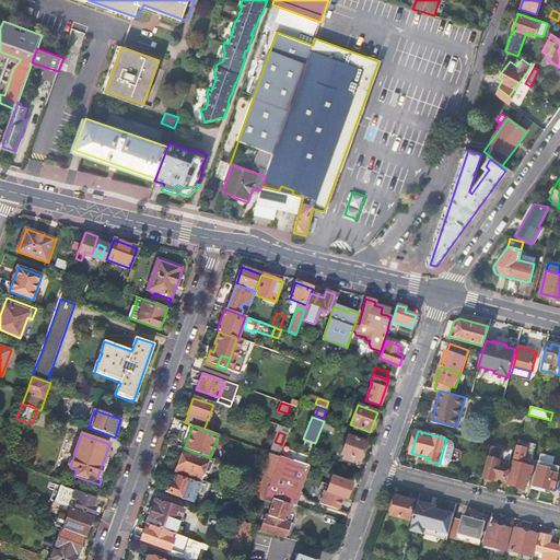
[(348,435),(340,454),(360,462),(366,442),(348,435)]
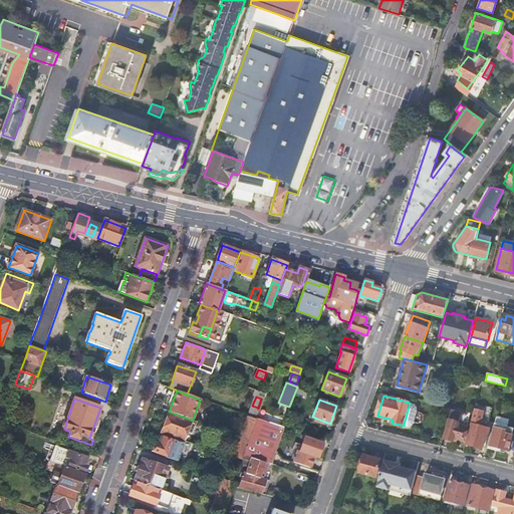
[(415,404),(410,403),(404,425),(410,427),(413,425),(415,423),(418,411),(418,408),(415,404)]
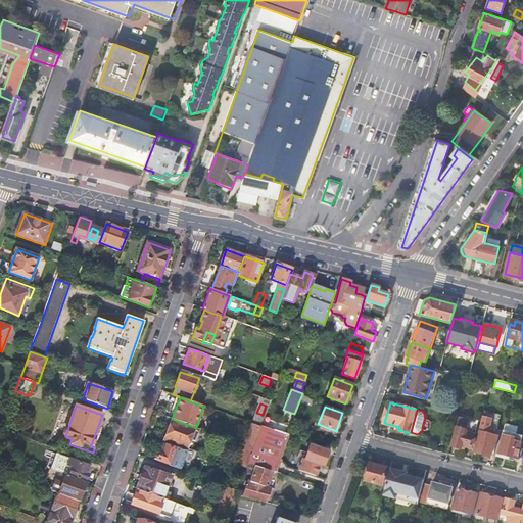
[(470,421),(460,418),(457,431),(458,431),(454,446),(455,448),(460,449),(462,448),(463,448),(463,446),(473,448),(475,438),(466,436),(470,421)]
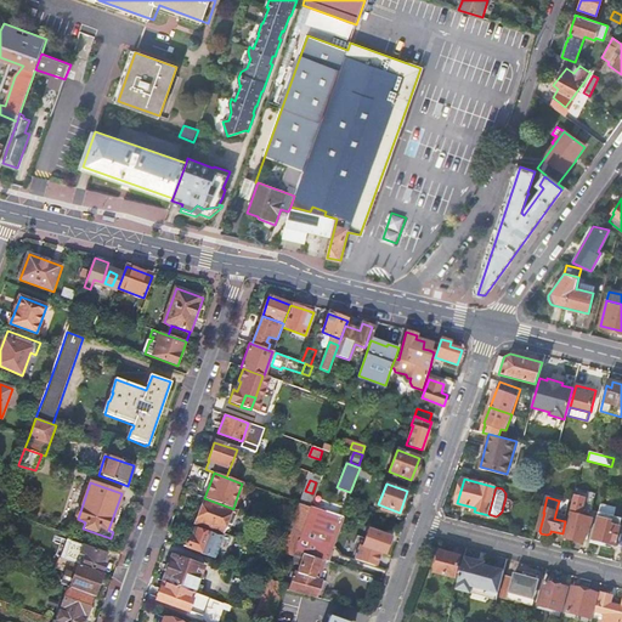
[(196,524),(221,533),(231,508),(204,498),(196,524)]
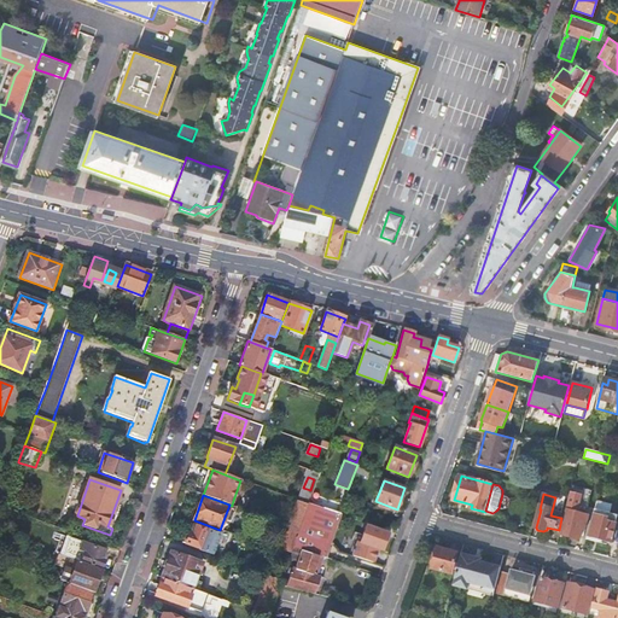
[(613,505),(598,500),(594,512),(607,516),(608,513),(611,513),(613,505)]
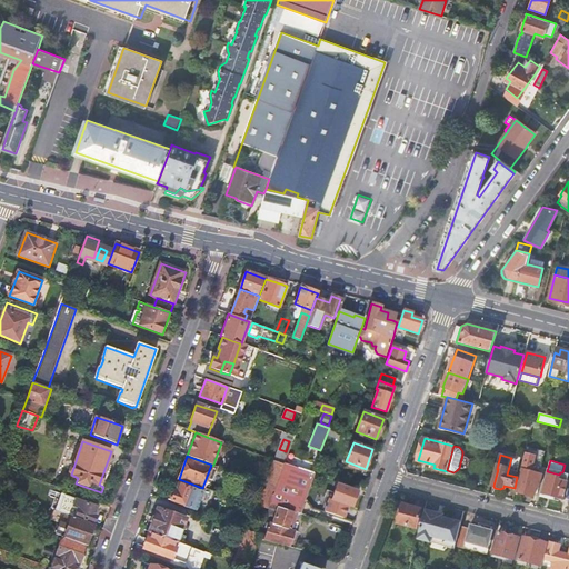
[(275,461),(266,485),(276,488),(283,465),(275,461)]
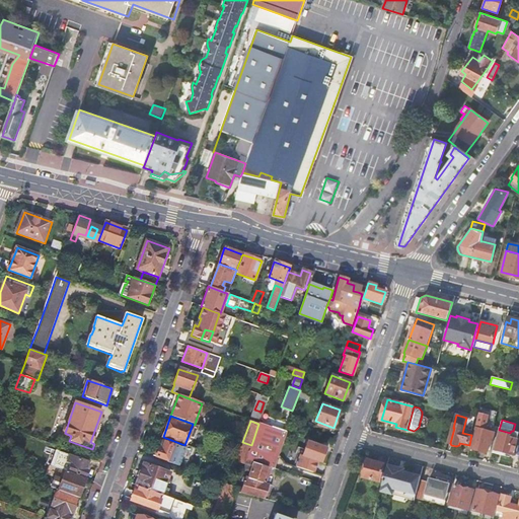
[(251,445),(246,460),(271,467),(274,468),(286,430),(260,422),(258,424),(251,445)]
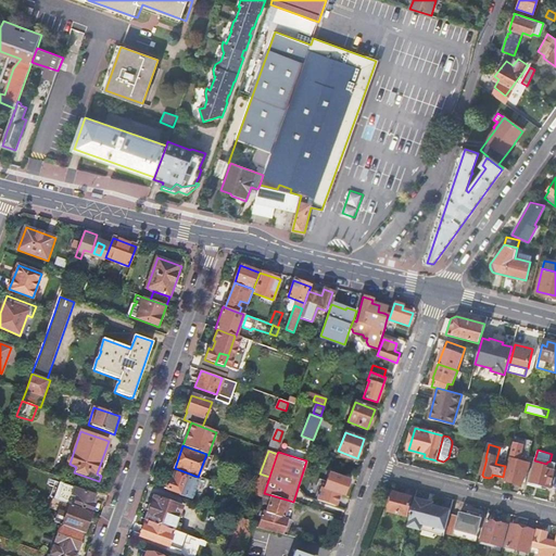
[(530,464),(510,458),(505,481),(521,485),(526,474),(528,475),(530,464)]
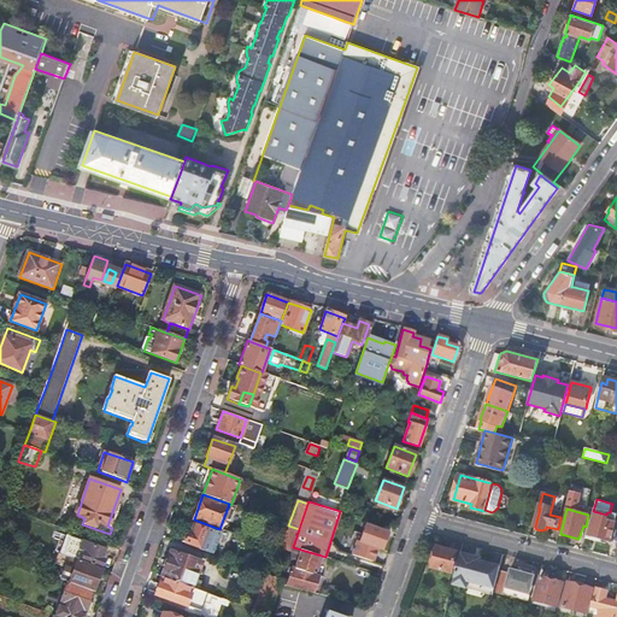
[(606,515),(593,511),(586,538),(597,540),(598,538),(610,541),(616,513),(610,512),(607,512),(606,515)]
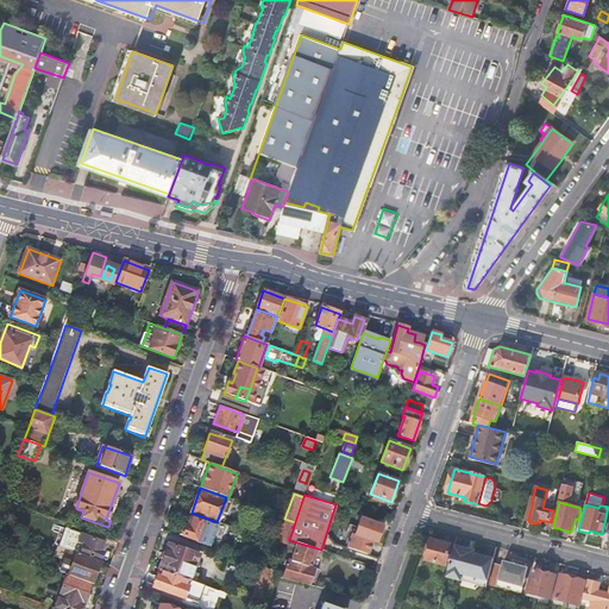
[(190,516),(183,535),(198,541),(205,522),(190,516)]
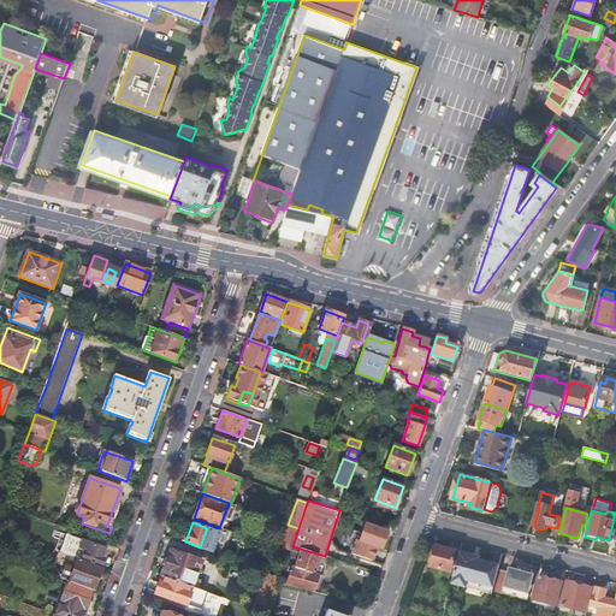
[(351,554),(373,560),(378,546),(381,548),(388,531),(366,523),(360,540),(356,539),(351,554)]
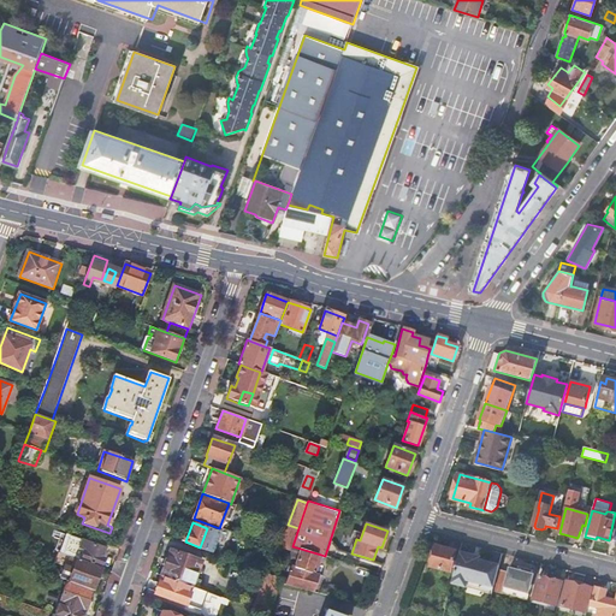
[(280,548),(291,551),(292,546),(298,528),(288,525),(280,548)]
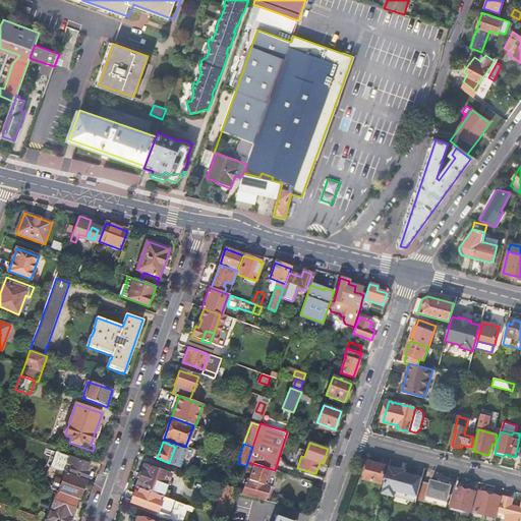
[(69,474),(85,480),(89,472),(87,471),(89,465),(74,460),(69,474)]
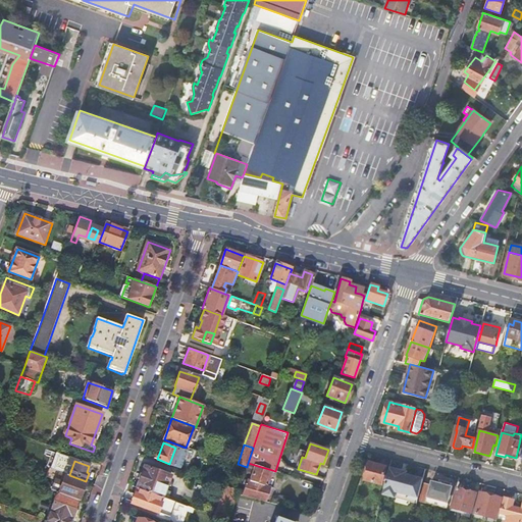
[(363,480),(381,484),(385,467),(368,462),(363,480)]
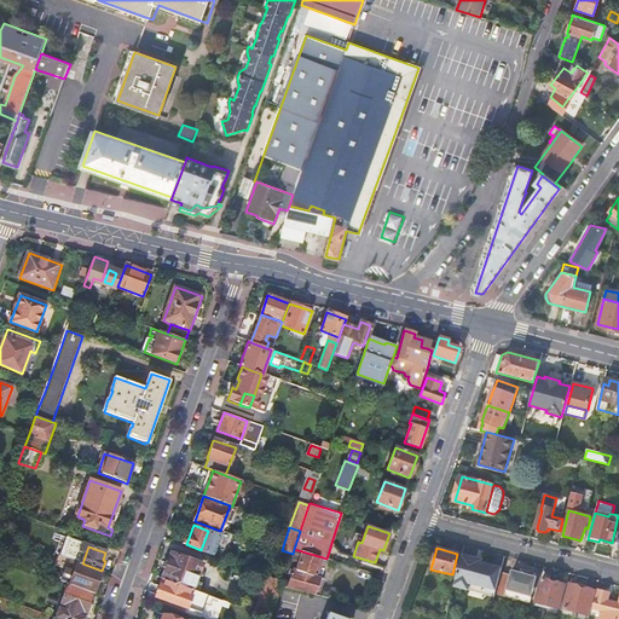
[(291,556),(290,560),(299,562),(296,571),(290,568),(288,574),(291,576),(287,588),(314,595),(320,579),(317,578),(323,557),(294,549),(293,554),(291,556)]
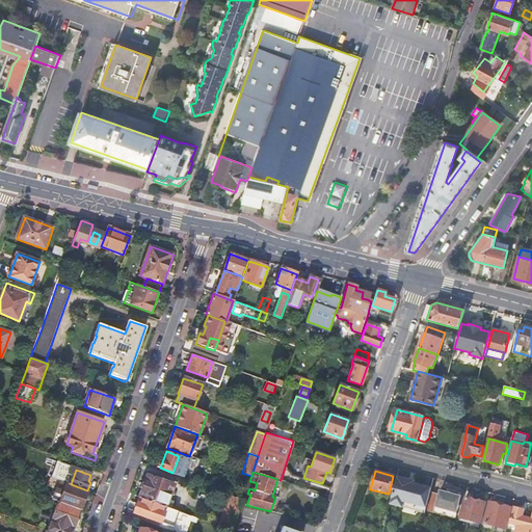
[(148,475),(139,497),(166,506),(174,485),(148,475)]
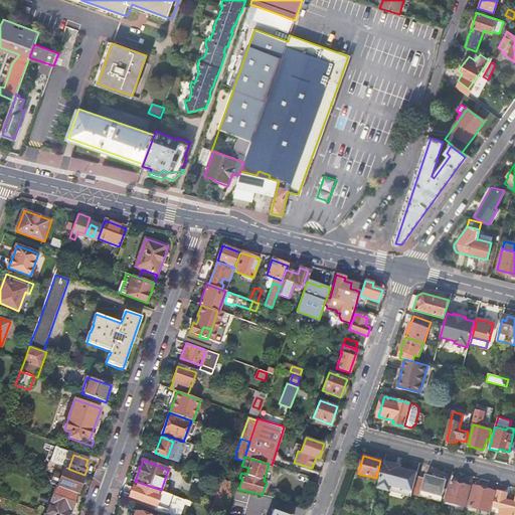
[(400,466),(384,461),(376,489),(388,493),(390,487),(411,493),(416,473),(400,468),(400,466)]
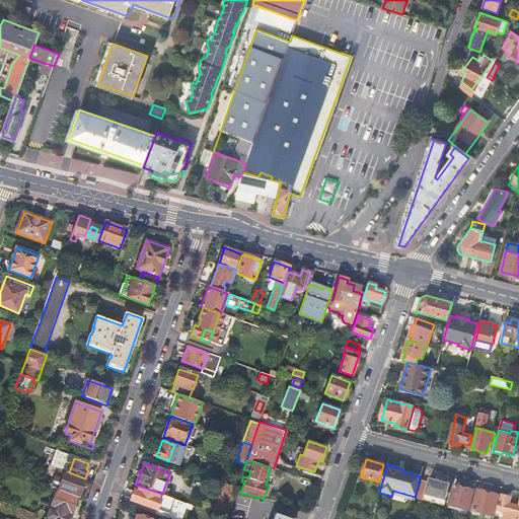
[(69,472),(66,471),(63,479),(55,476),(51,488),(57,490),(78,498),(85,478),(69,472)]
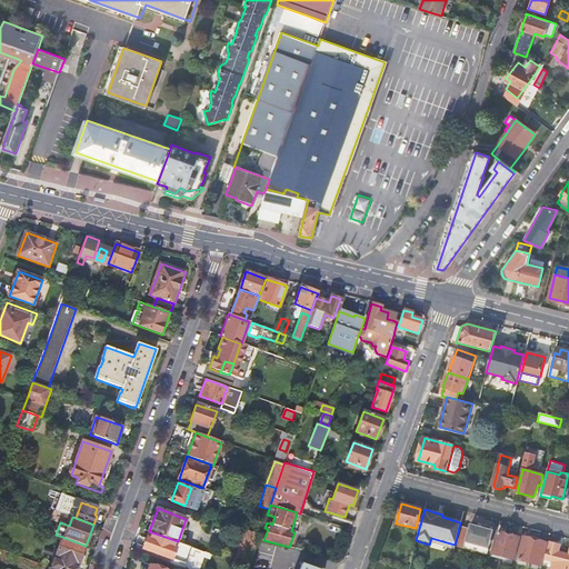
[(467,527),(461,526),(456,546),(463,548),(465,542),(487,548),(492,530),(468,523),(467,527)]
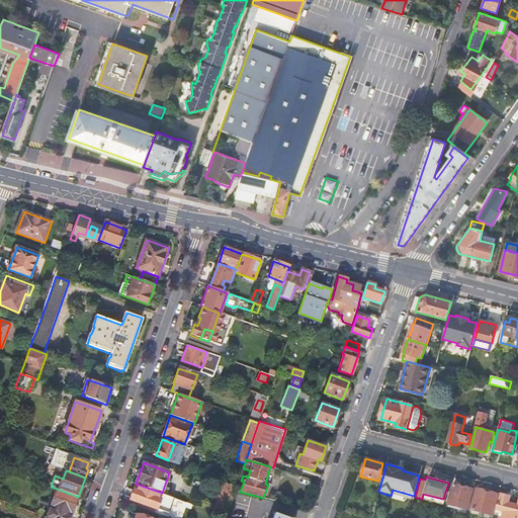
[(162,493),(136,484),(131,499),(157,509),(162,494),(162,493)]
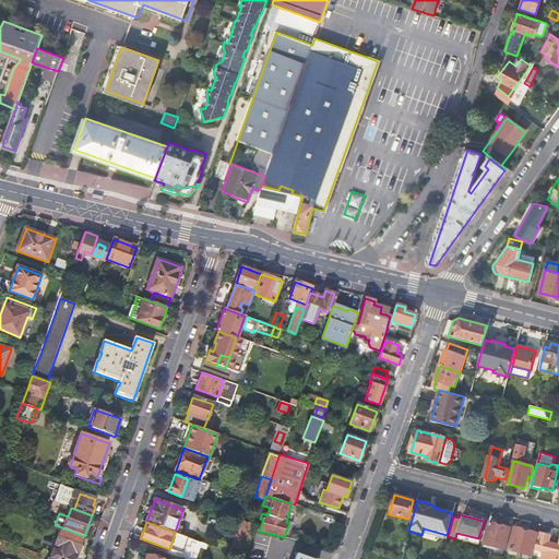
[(502,525),(490,522),(485,543),(497,546),(498,544),(506,546),(511,525),(502,522),(502,525)]
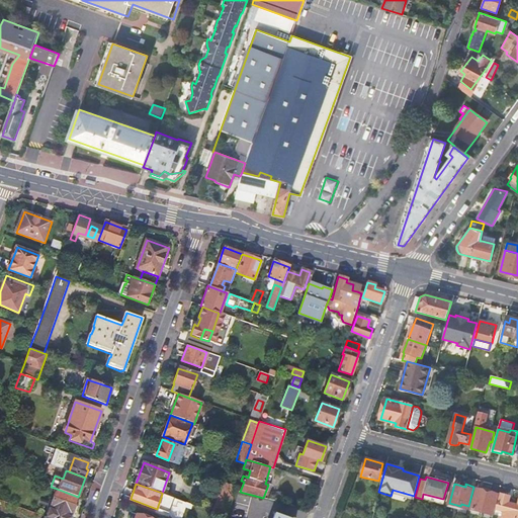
[(497,503),(500,494),(477,488),(471,508),(494,514),(495,511),(497,503)]
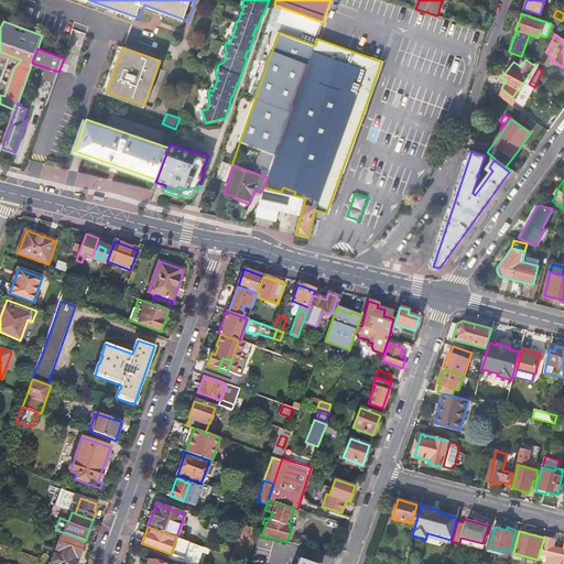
[(51,563),(52,563),(76,563),(85,541),(62,532),(51,563)]
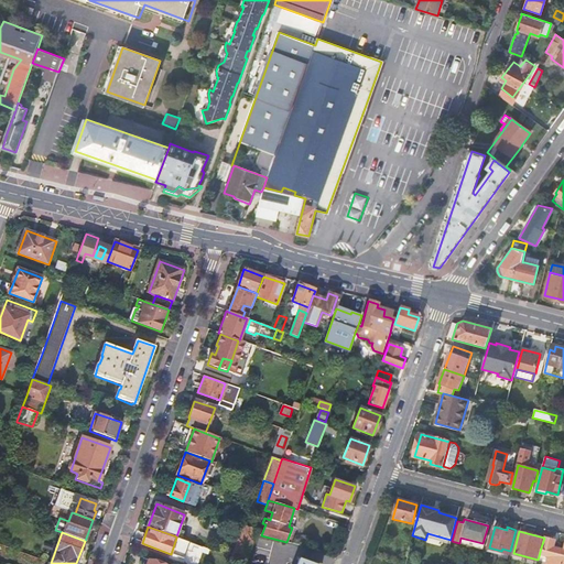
[(247,561),(255,538),(249,535),(241,533),(232,557),(248,563),(247,561)]
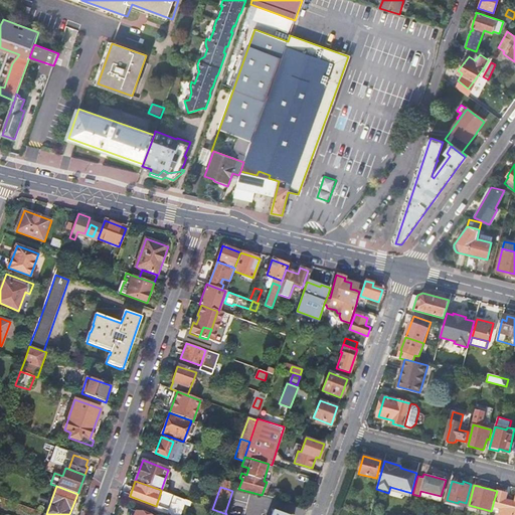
[(496,501),(494,500),(492,508),(501,510),(499,514),(514,514),(514,501),(506,499),(507,493),(498,490),(496,501)]
